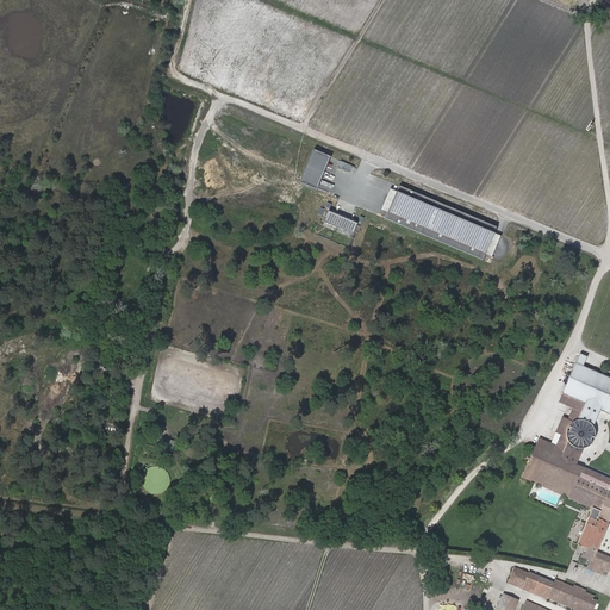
[(331,156),(315,149),(300,181),(317,188),(331,156)]
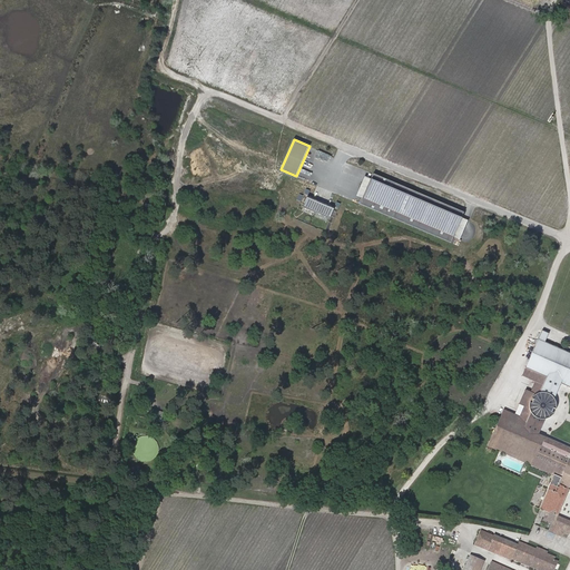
[(464,213),(373,174),(371,179),(362,199),(361,204),(451,243),(453,238),(462,218),(464,213)]
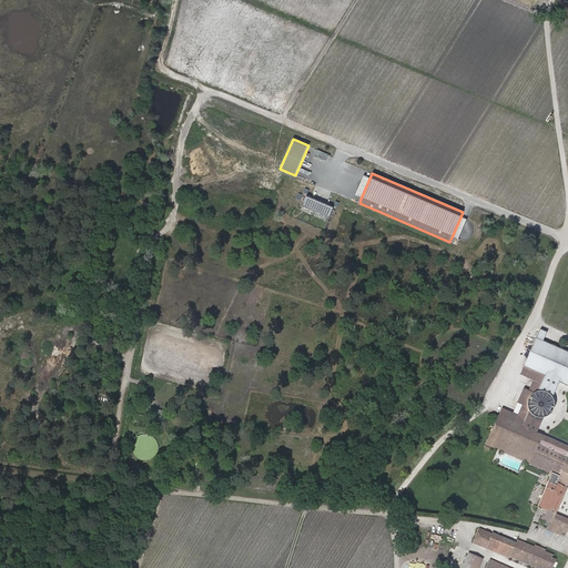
[(355,195),(361,199),(369,179),(363,176),(355,195)]
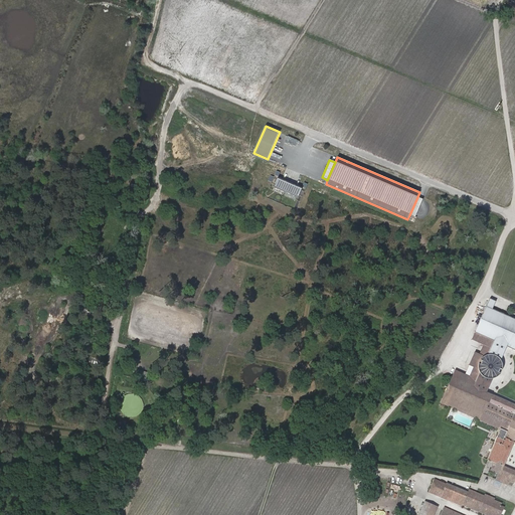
[(271,185),(296,195),(300,186),(275,176),(271,185)]
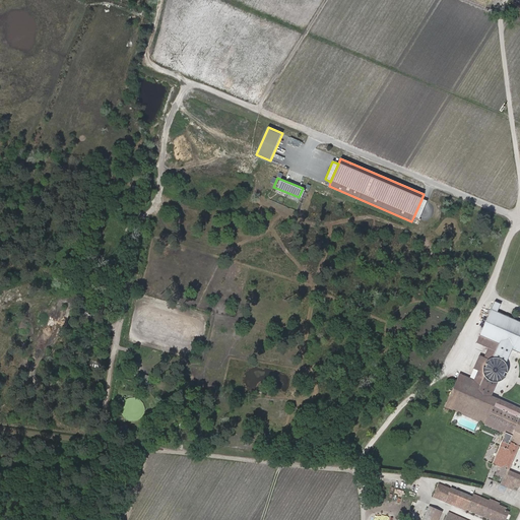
[(428,201),(421,199),(413,217),(419,219),(428,201)]
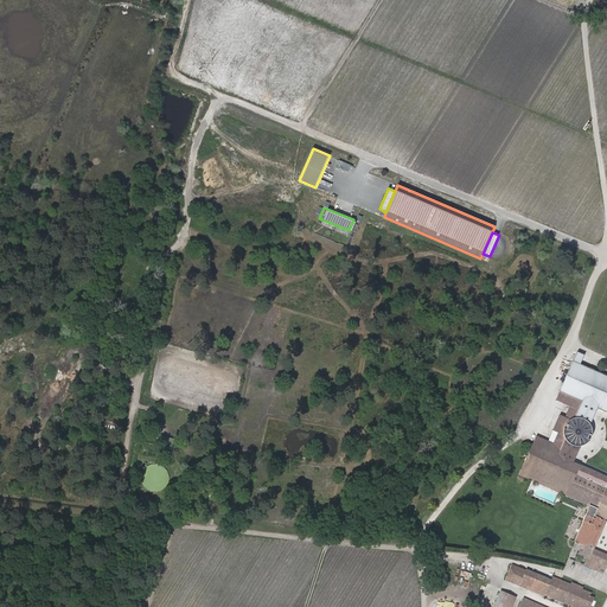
[(537,446),(534,445),(522,470),(521,474),(589,505),(574,542),(582,544),(577,554),(587,557),(592,560),(589,567),(599,572),(601,567),(606,569),(606,564),(606,554),(594,549),(606,522),(606,477),(573,462),(580,447),(585,445),(587,442),(589,440),(587,439),(589,434),(590,435),(592,433),(590,428),(589,426),(596,409),(606,414),(606,376),(573,362),(558,393),(581,402),(574,417),(569,420),(568,421),(566,425),(568,425),(566,429),(563,429),(563,430),(564,435),(558,438),(554,447),(540,441),(537,446)]
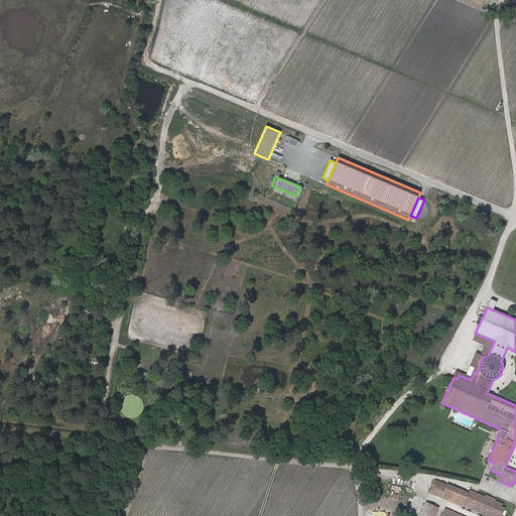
[(494,342),(475,334),(473,340),(484,346),(481,354),(476,352),(470,365),(475,366),(471,376),(457,370),(454,378),(457,379),(459,375),(471,380),(475,372),(480,370),(479,366),(479,365),(481,365),(483,361),(481,361),(483,358),(484,357),(488,355),(494,342)]
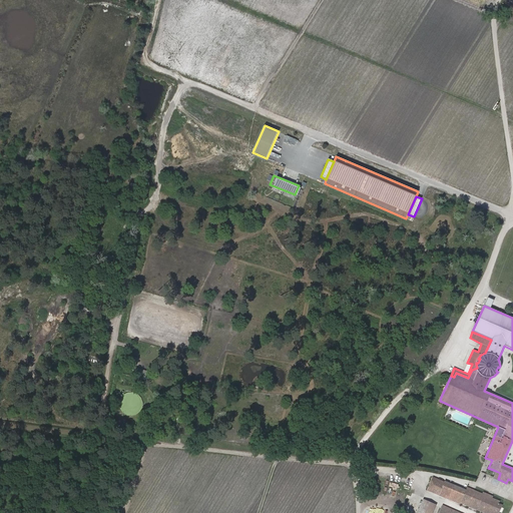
[(135,369),(139,358),(130,355),(126,366),(135,369)]
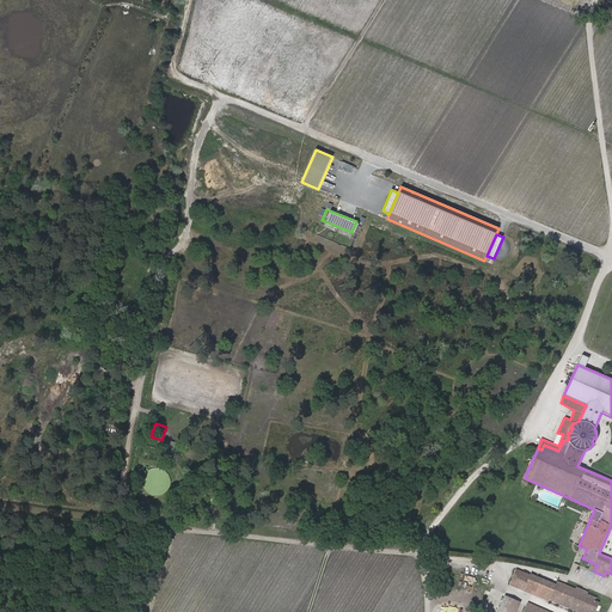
[(514,586),(520,571),(516,570),(510,583),(514,586)]
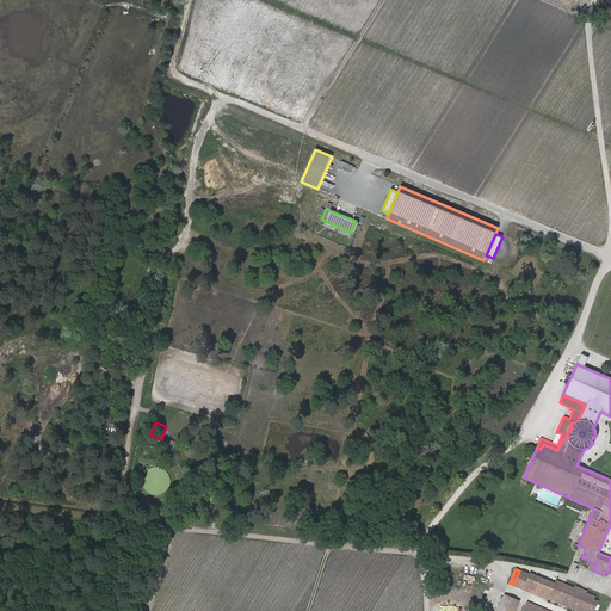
[(513,585),(548,600),(549,599),(576,610),(593,610),(597,602),(593,600),(565,587),(530,573),(529,575),(519,571),(513,585)]
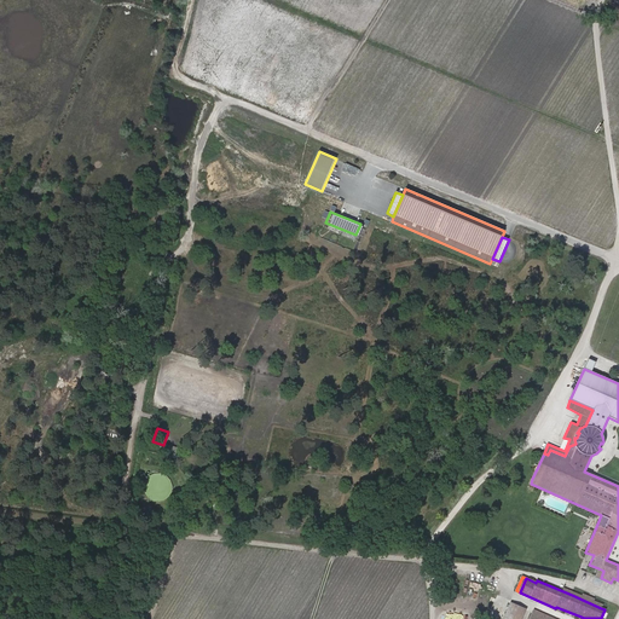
[(582,597),(572,593),(572,595),(601,608),(602,606),(593,601),(594,600),(583,595),(582,597)]
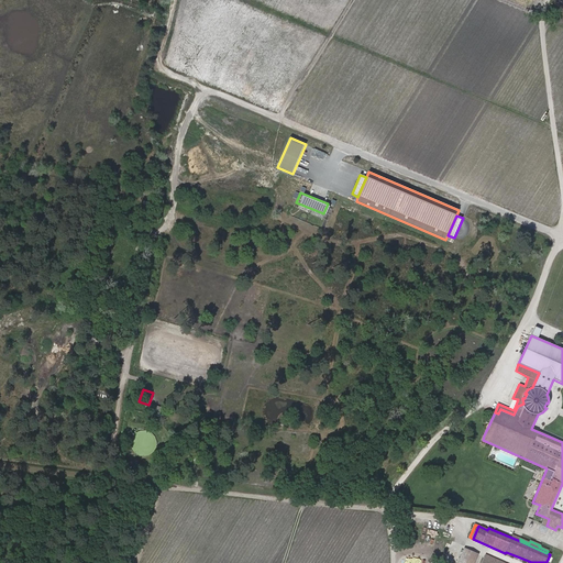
[(473,562),(477,553),(464,548),(456,562),(473,562)]
